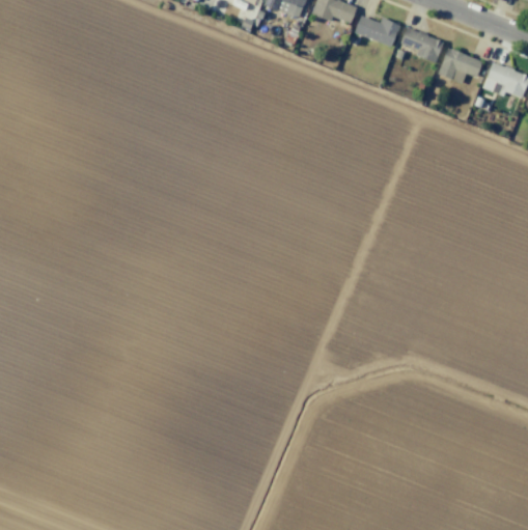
[(267,0),(306,0),(300,19),(265,6),(267,0)]
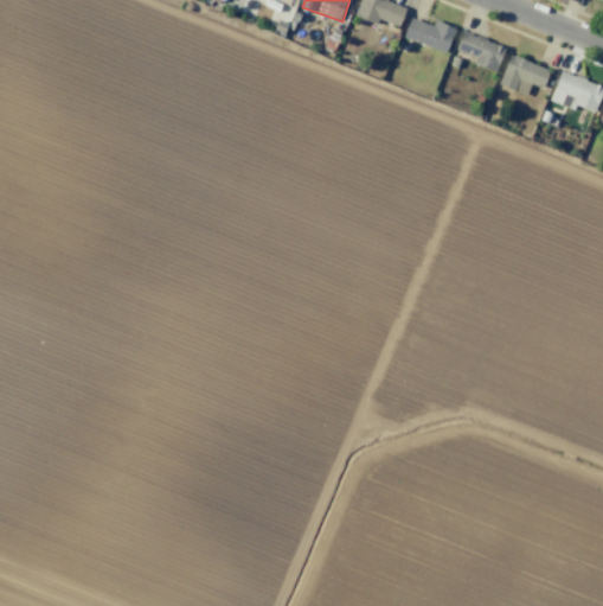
[(363,0),(380,0),(406,10),(399,29),(378,20),(376,29),(355,21),(363,0)]
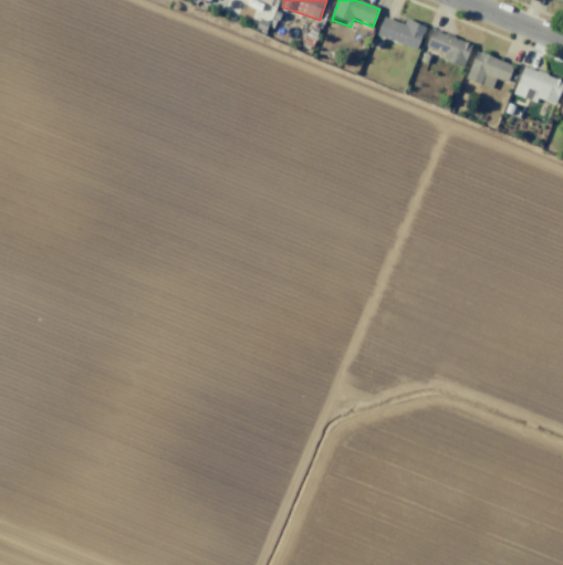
[(407,20),(426,27),(416,51),(378,35),(385,17),(405,24),(407,20)]
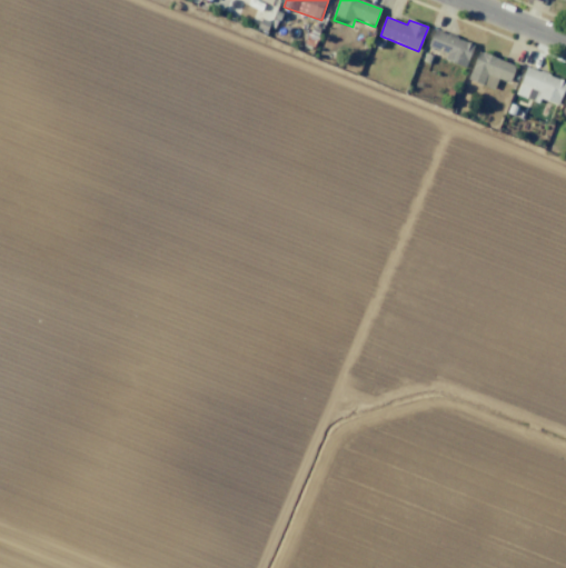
[(467,68),(476,46),(436,30),(429,47),(448,55),(446,60),(467,68)]
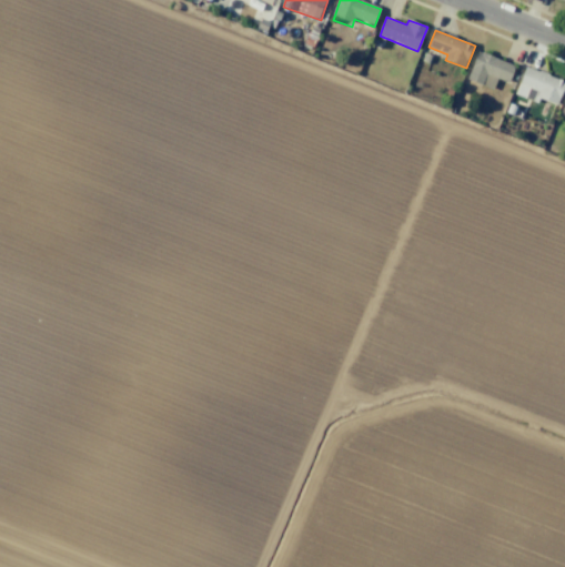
[(511,83),(517,67),(481,52),(470,80),(494,90),(498,79),(511,83)]
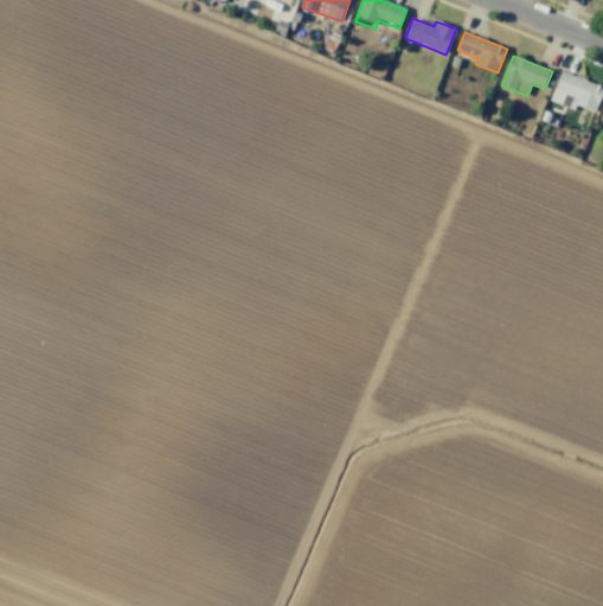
[(596,113),(602,99),(602,88),(563,72),(551,101),(576,110),(577,106),(596,113)]
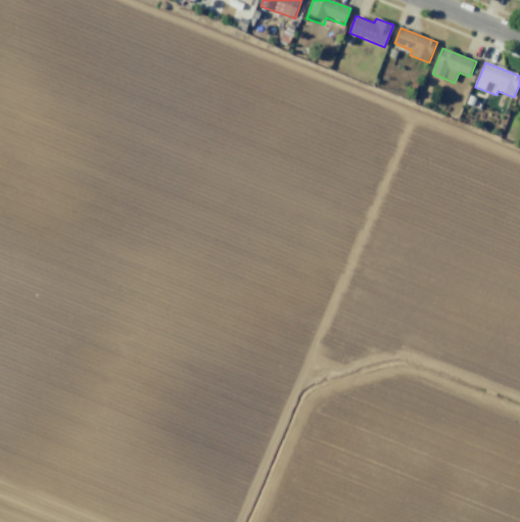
All buildings are outlined.
